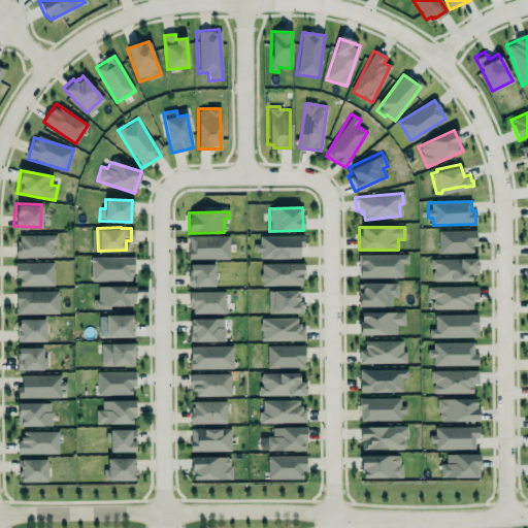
[(436,230),(474,229),(474,243),(471,243),(471,251),(437,252),(436,230)]
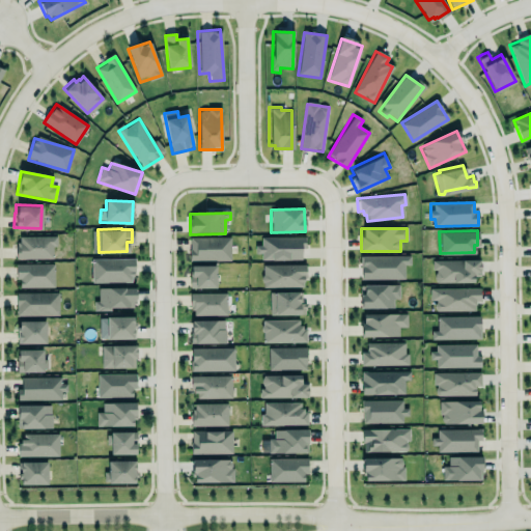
[(187,236),(229,235),(229,259),(188,260),(187,236)]
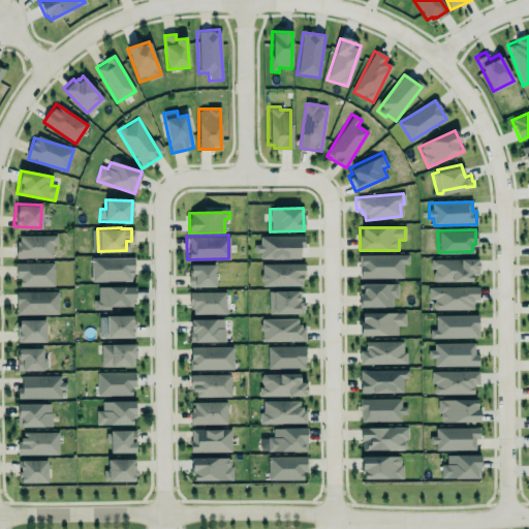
[(53,258),(52,246),(56,246),(56,236),(17,237),(17,258),(53,258)]
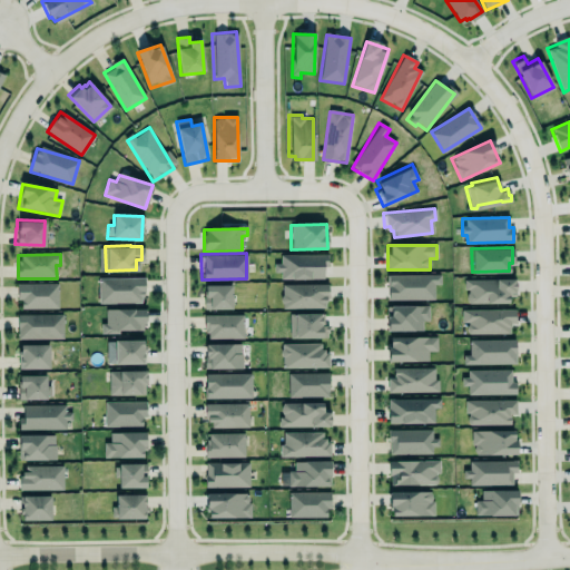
[(281,256),(281,264),(277,264),(277,281),(323,278),(323,266),(327,266),(327,254),(281,256)]
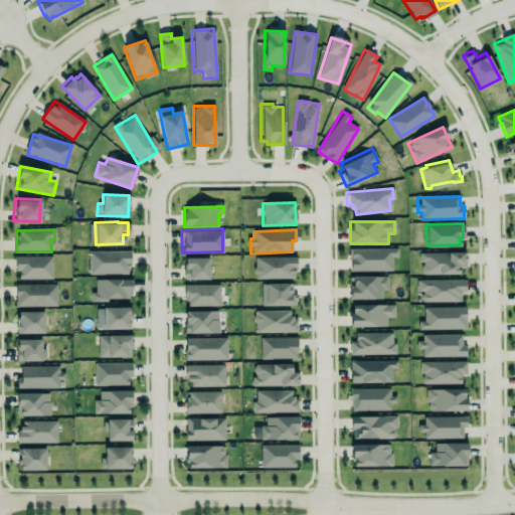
[(87,249),(129,248),(130,264),(128,264),(128,267),(127,267),(127,273),(87,274),(87,249)]
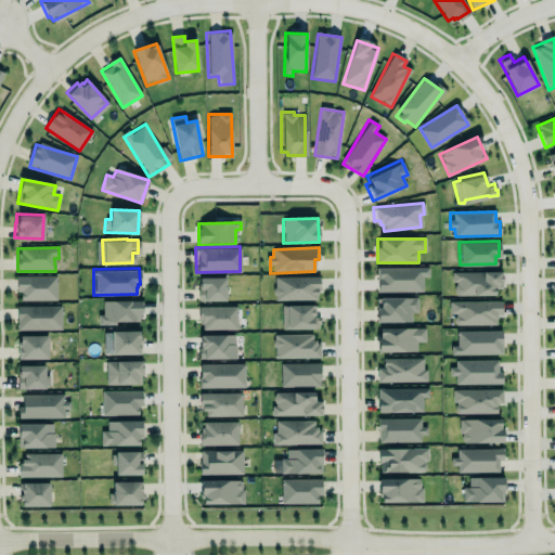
[(428,268),(376,269),(377,293),(423,292),(422,278),(428,278),(428,268)]
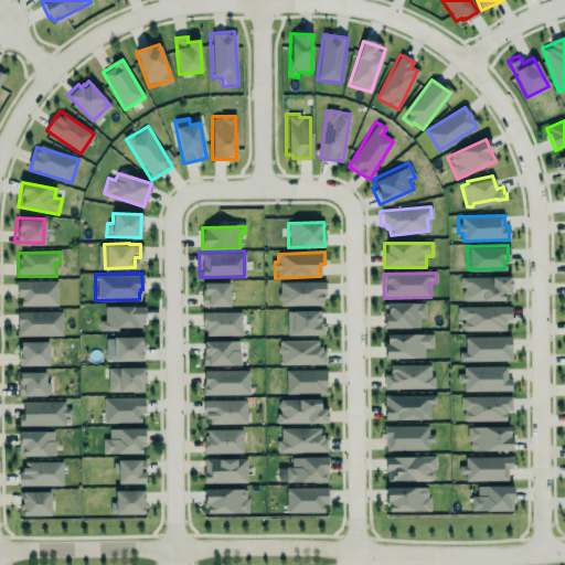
[(458,276),(489,275),(508,275),(508,277),(509,278),(509,285),(508,286),(508,292),(502,292),(502,299),(461,299),(460,295),(460,291),(461,288),(461,286),(458,286),(458,276)]
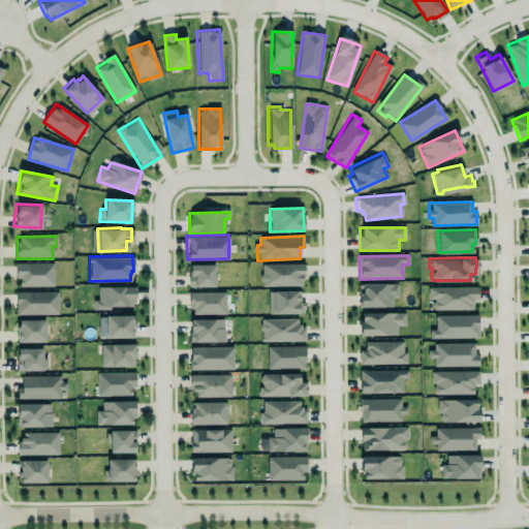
[(13,261),(53,261),(53,285),(18,285),(18,277),(13,277),(13,261)]
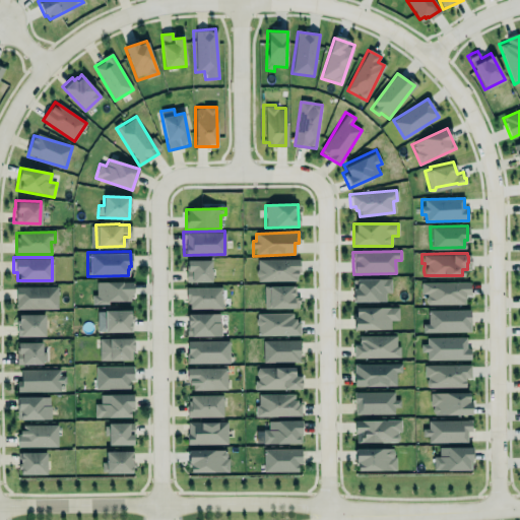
[(255,258),(298,257),(299,271),(296,271),(296,275),(296,280),(255,281),(255,275),(253,272),(253,270),(255,267),(255,258)]
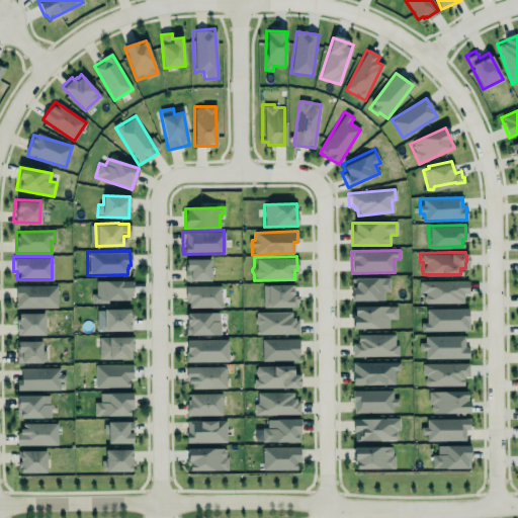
[(185,282),(210,281),(210,259),(185,260),(185,282)]
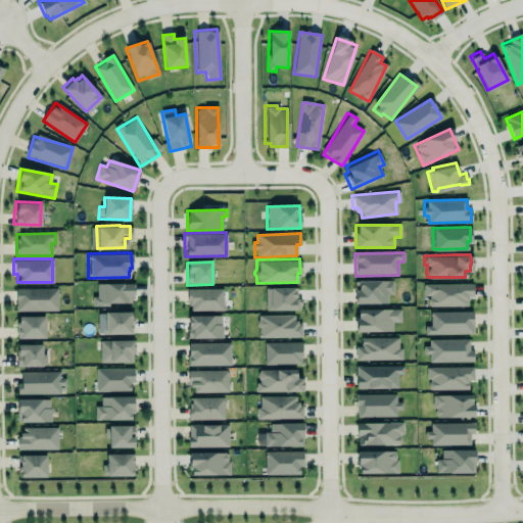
[(393,281),(354,281),(355,304),(388,304),(388,295),(393,295),(393,281)]
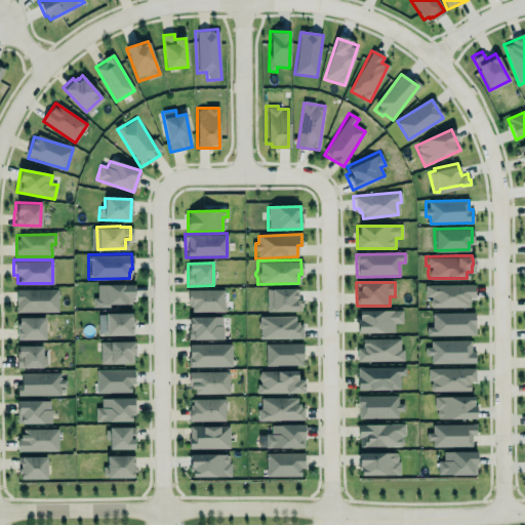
[(96,283),(132,283),(132,285),(132,286),(132,293),(131,293),(131,296),(130,296),(130,303),(108,303),(108,306),(91,306),(91,297),(96,297),(96,283)]
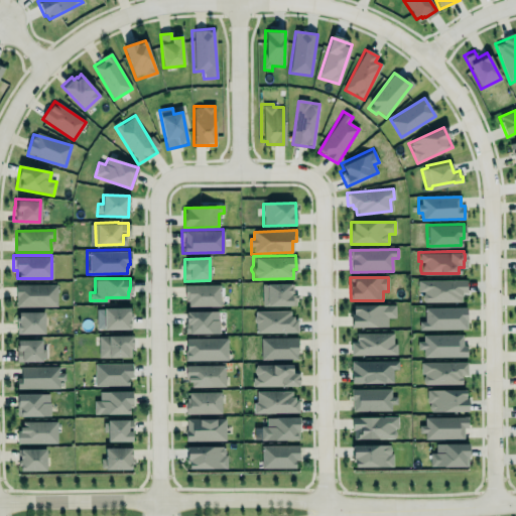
[(417,279),(416,290),(421,291),(422,301),(460,302),(462,291),(466,291),(466,278),(417,279)]
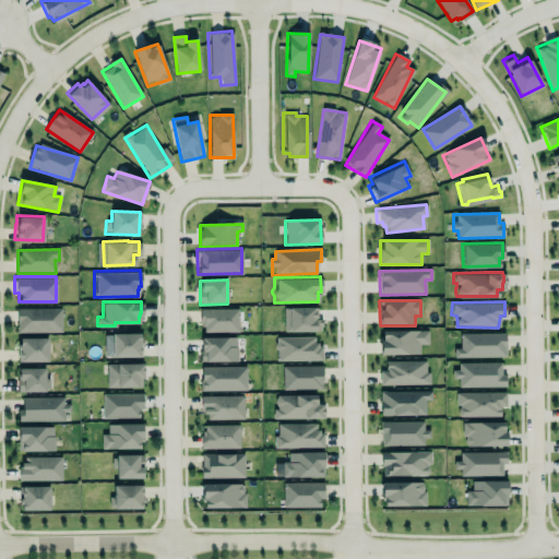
[(282,306),(286,306),(312,305),(312,306),(316,306),(316,318),(320,317),(320,325),(319,325),(319,330),(282,331),(282,306)]
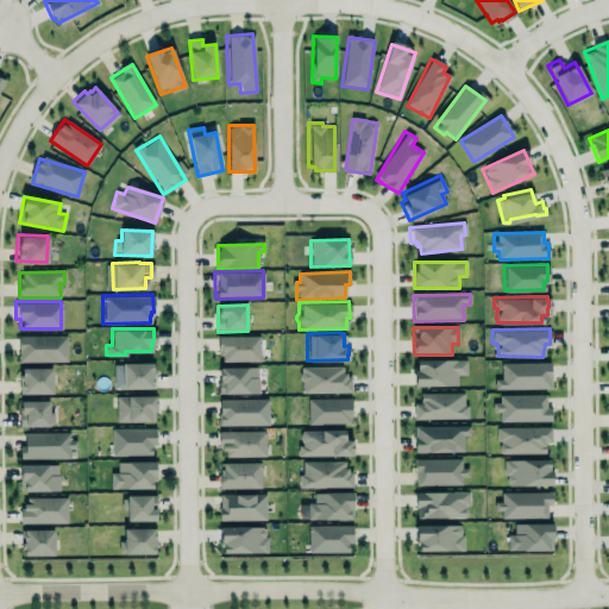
[(19,337),(19,363),(68,363),(67,336),(19,337)]
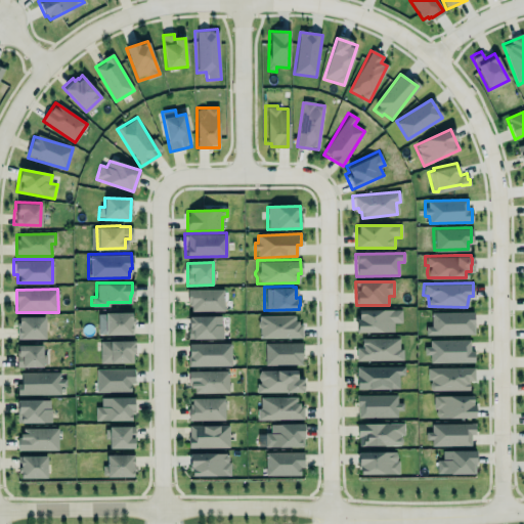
[(224,311),(223,290),(188,291),(188,312),(224,311)]
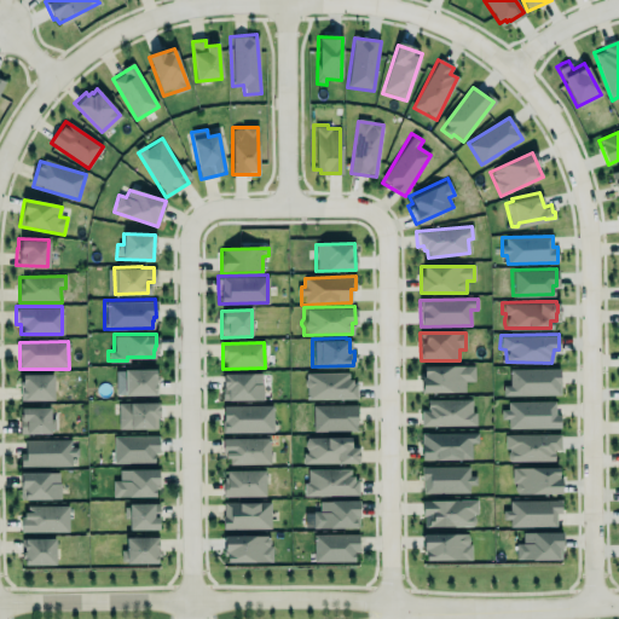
[(466,392),(464,382),(475,382),(474,365),(421,368),(422,394),(466,392)]
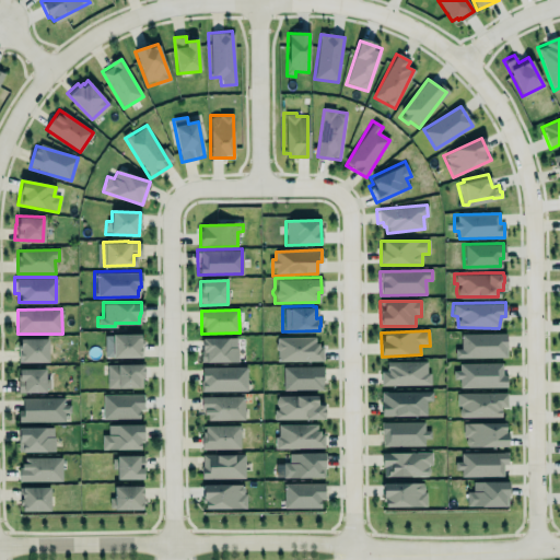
[(112,331),(139,331),(139,356),(112,356),(112,331)]
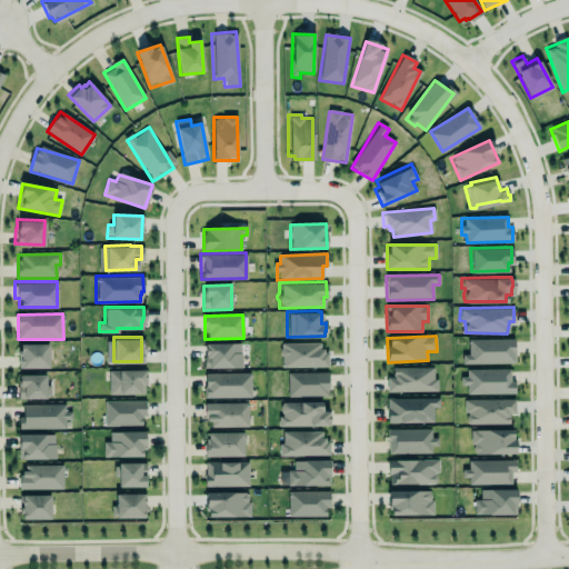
[(515,365),(515,339),(468,340),(468,355),(462,355),(462,365),(515,365)]
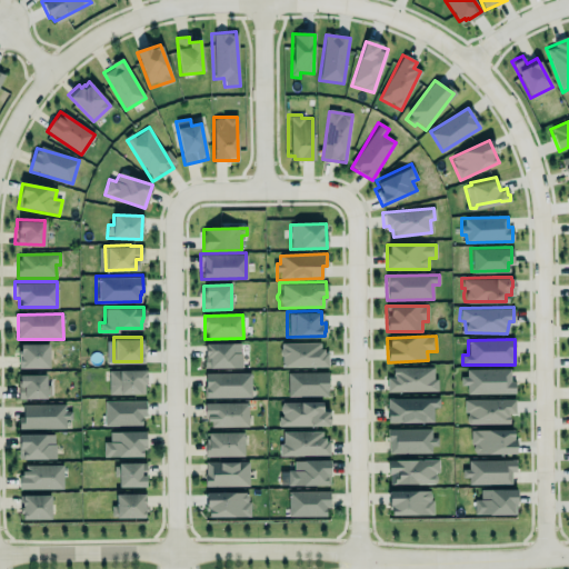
[(281,368),(328,367),(328,351),(321,351),(320,342),(280,343),(281,368)]
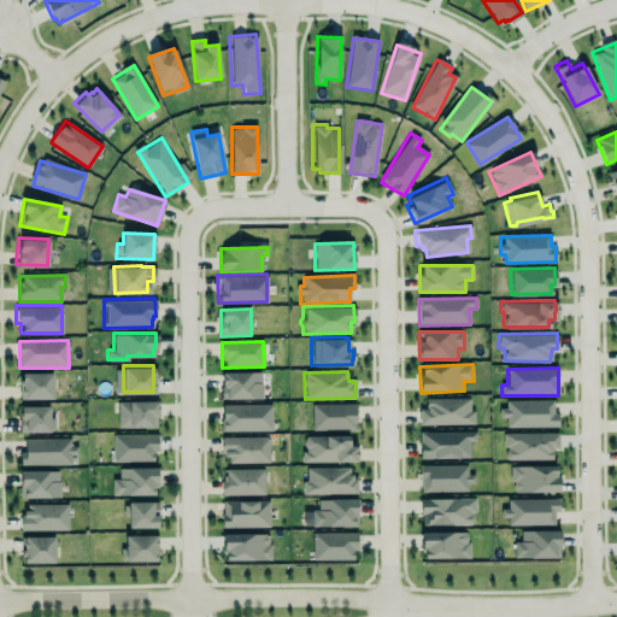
[(53,399),(52,374),(21,375),(21,400),(53,399)]
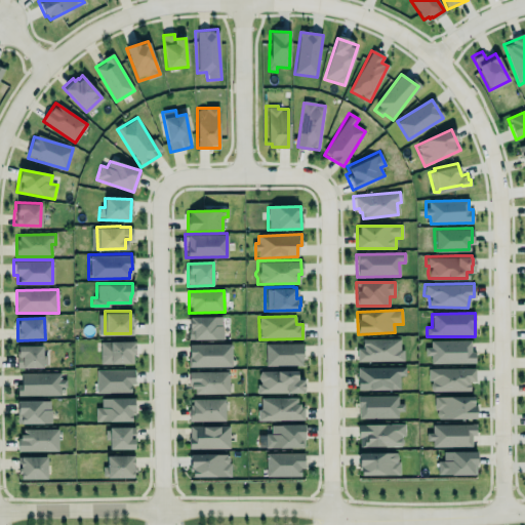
[(223,318),(189,318),(189,339),(223,340),(223,318)]
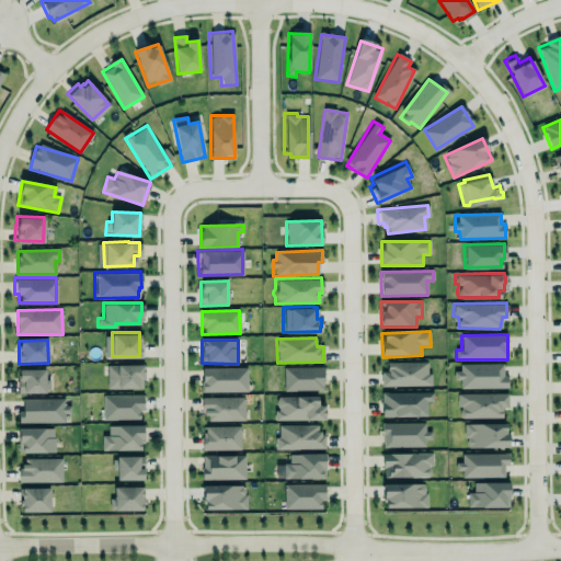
[(430,362),(388,363),(388,373),(381,373),(381,387),(430,387),(430,362)]
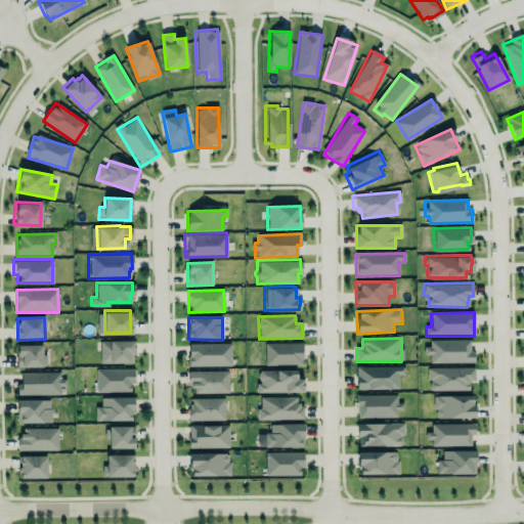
[(470,340),(427,341),(427,355),(430,355),(431,363),(474,363),(474,350),(470,350),(470,340)]
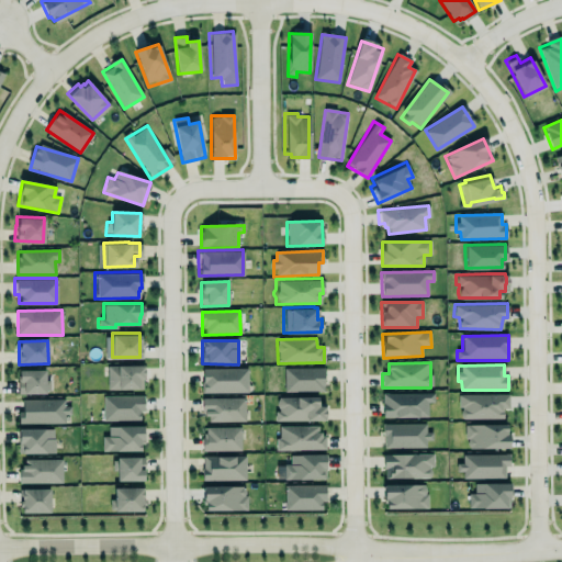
[(107,367),(108,391),(144,390),(143,366),(107,367)]
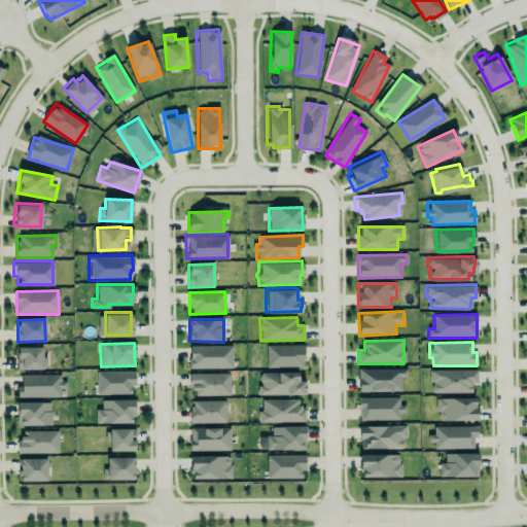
[(265,343),(302,343),(303,360),(301,360),(301,365),(265,365),(265,343)]
